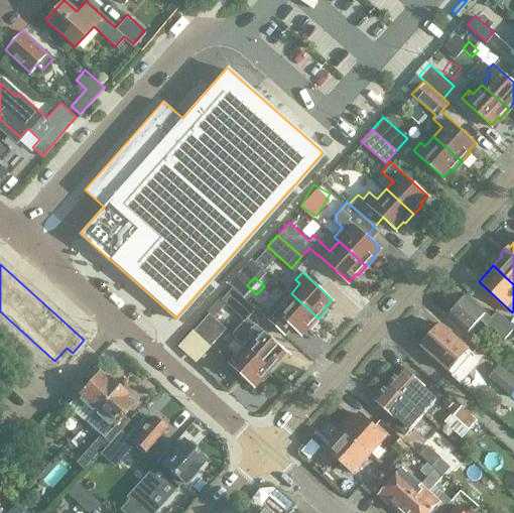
[(255,307),(231,286),(221,298),(244,319),(255,307)]
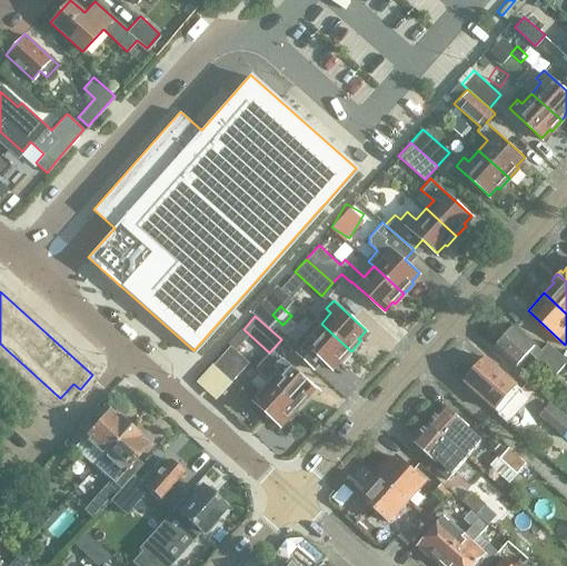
[(555,373),(566,359),(547,341),(540,349),(534,344),(535,343),(514,323),(494,345),(516,364),(529,349),(555,373)]
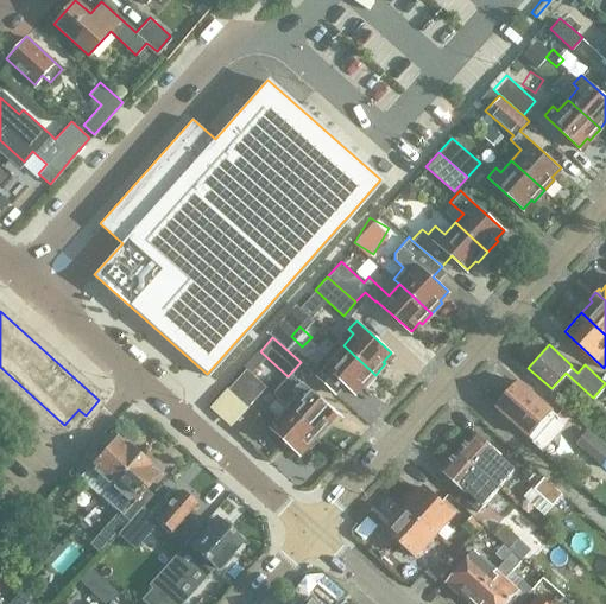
[(354,393),(363,383),(365,386),(376,375),(343,345),(333,356),(328,351),(320,361),(354,393)]
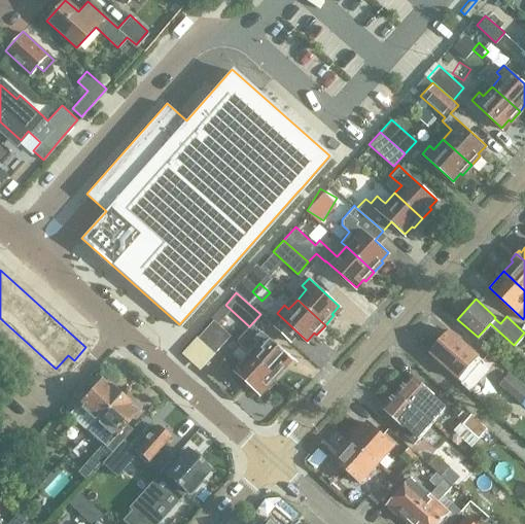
[(230,334),(213,318),(212,318),(196,337),(213,352),(230,334)]
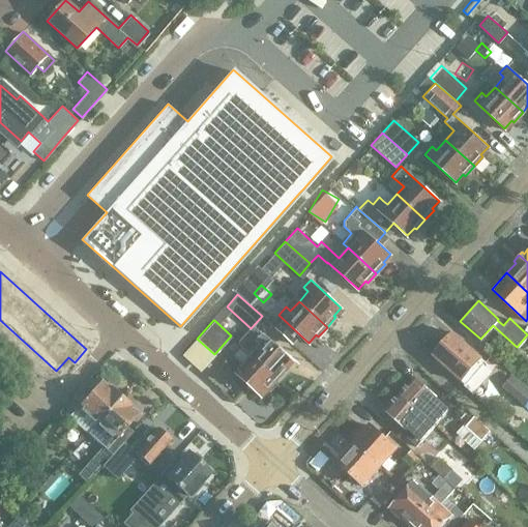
[(484,359),(451,330),(431,354),(463,383),(484,359)]
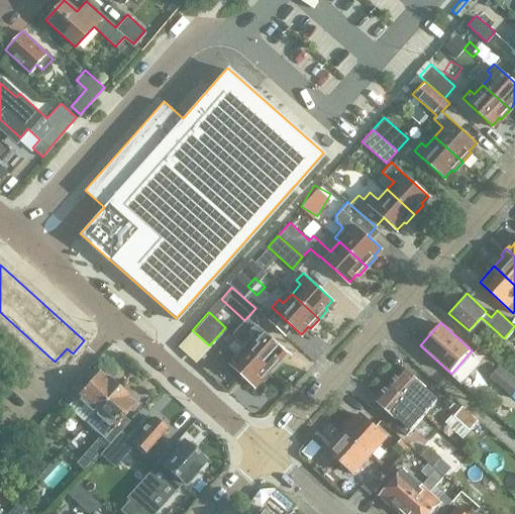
[(252,335),(243,345),(272,371),(280,361),(278,360),(285,351),(255,324),(248,331),(252,335)]
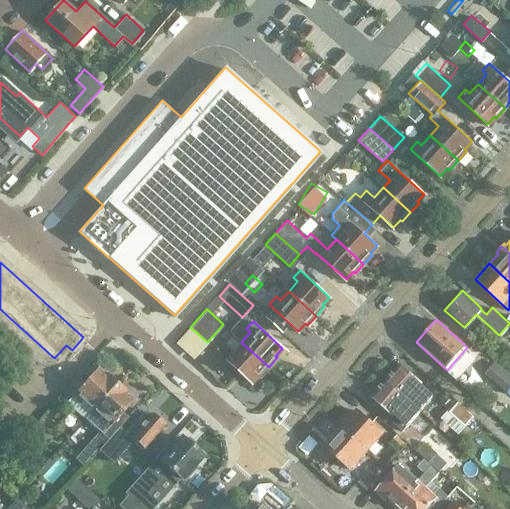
[(232,352),(229,348),(223,343),(217,351),(252,382),(259,374),(261,376),(269,367),(241,342),(232,352)]
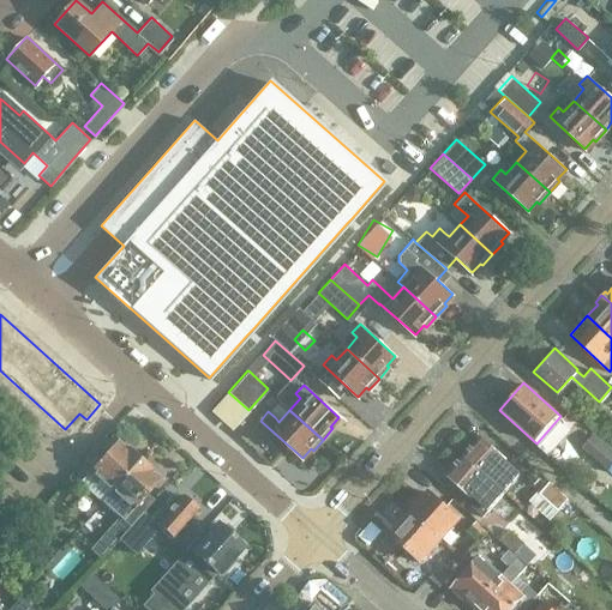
[(580,446),(610,472),(611,469),(611,451),(592,433),(580,446)]
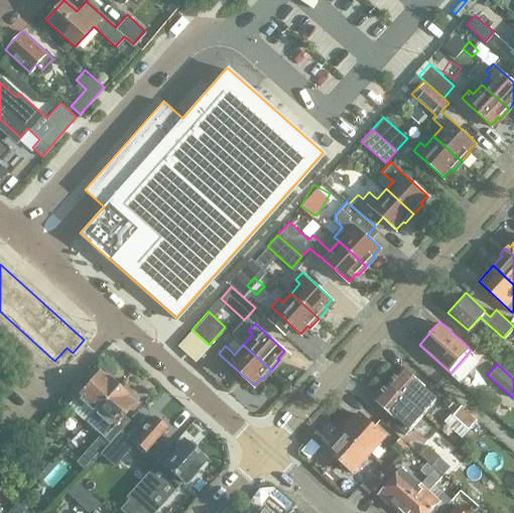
[(401,365),(387,381),(427,417),(431,412),(419,402),(418,402),(412,397),(422,386),(436,398),(435,399),(443,405),(443,404),(447,407),(455,399),(420,369),(414,377),(401,365)]
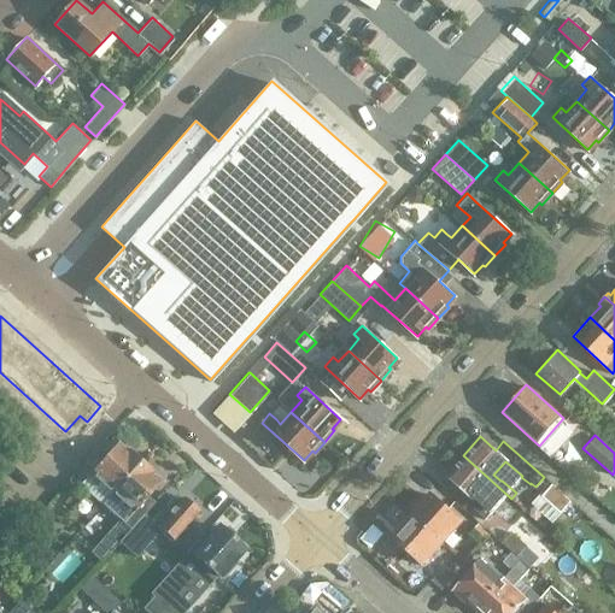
[(116,441),(85,476),(77,483),(100,502),(109,493),(138,460),(116,441)]
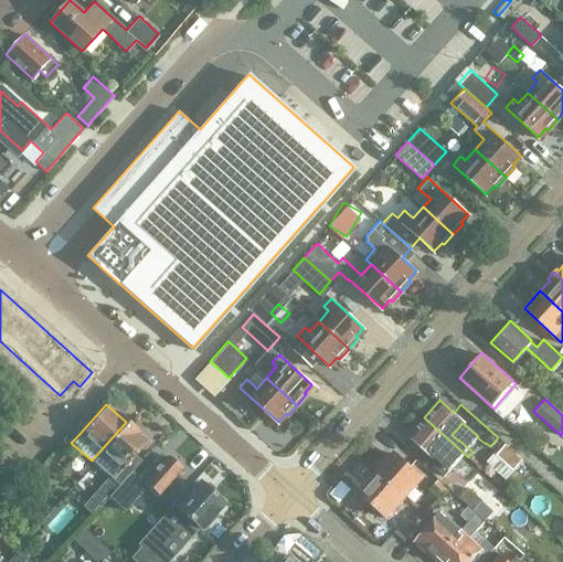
[(468,457),(424,417),(409,436),(433,457),(445,443),(452,448),(450,451),(464,463),(468,457)]
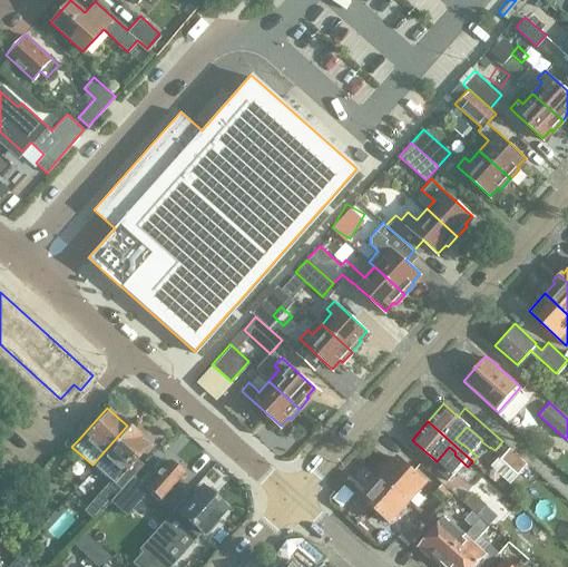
[(127,426),(100,456),(113,466),(110,469),(109,468),(103,476),(107,479),(80,510),(91,519),(107,500),(131,473),(125,469),(147,445),(127,426)]
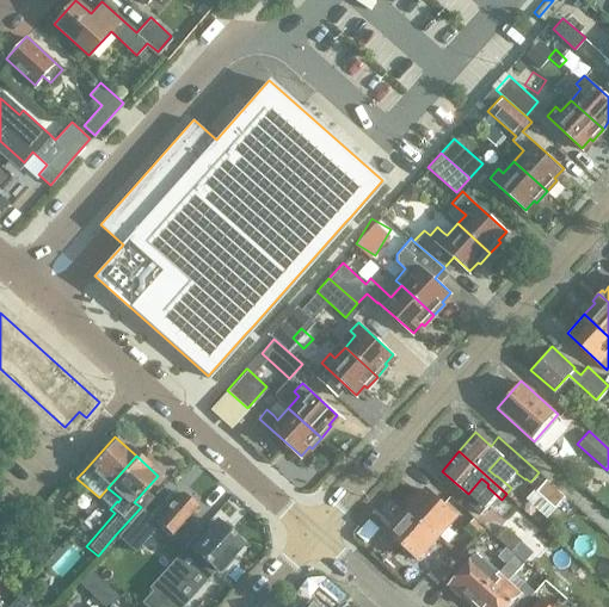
[(566,496),(545,478),(536,489),(558,507),(566,496)]
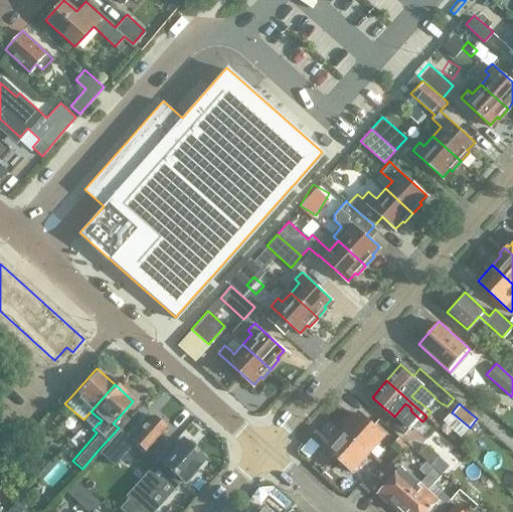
[(358,411),(343,430),(368,453),(384,435),(358,411)]
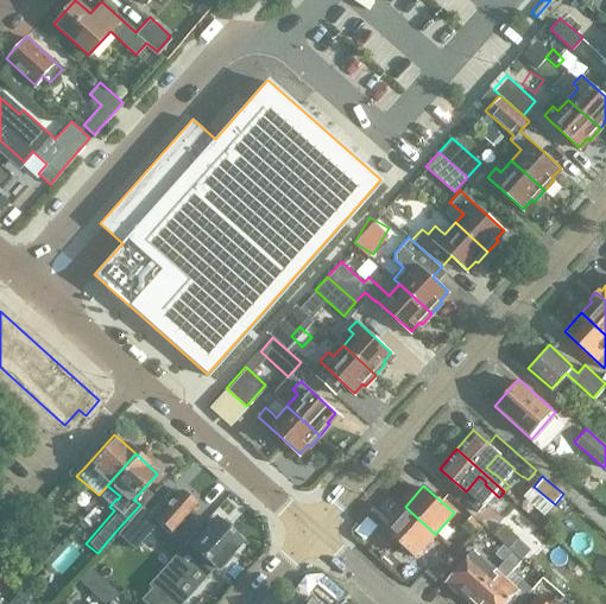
[(168,488),(147,512),(140,504),(114,533),(132,548),(157,521),(168,531),(194,502),(180,489),(175,495),(168,488)]
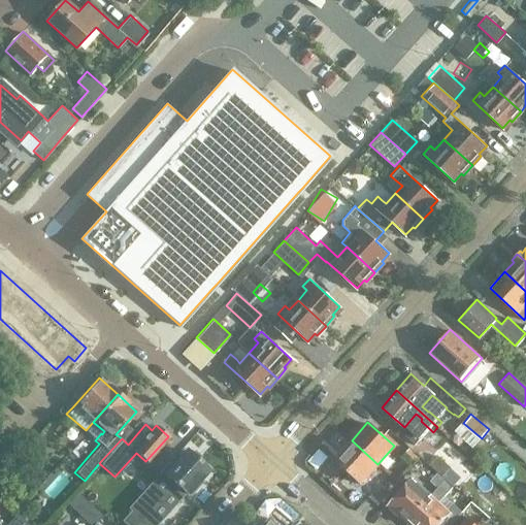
[(377,464),(352,440),(335,459),(361,483),(377,464)]
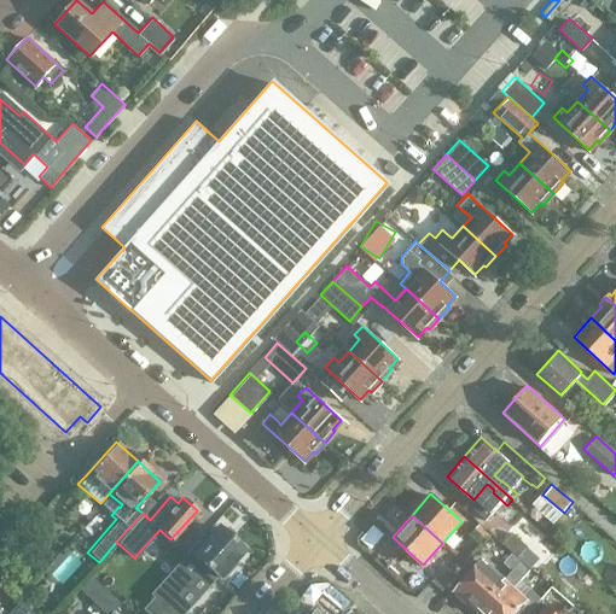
[(477,522),(469,532),(481,543),(489,533),(477,522)]
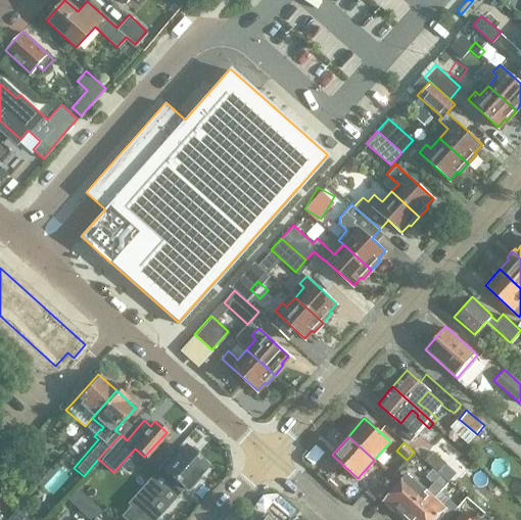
[(185,445),(174,457),(170,453),(125,503),(128,506),(119,516),(123,519),(145,519),(140,514),(172,478),(183,488),(204,464),(185,445)]
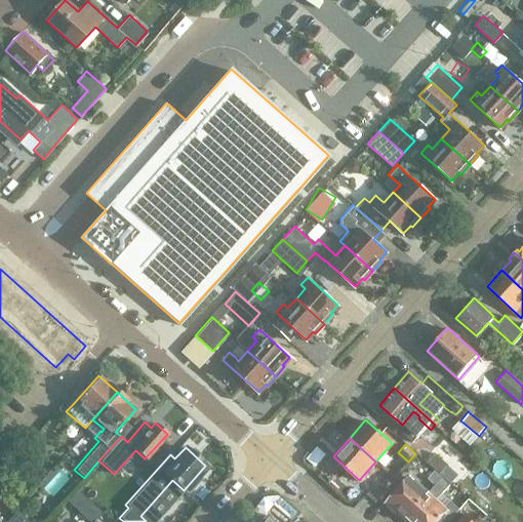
[(434,452),(426,462),(433,469),(438,473),(446,464),(434,452)]
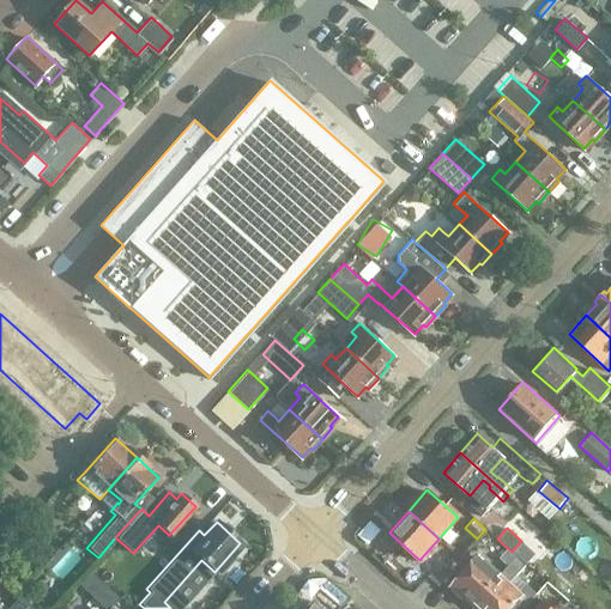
[(478,554),(494,536),(485,529),(477,539),(467,549),(476,556),(478,554)]
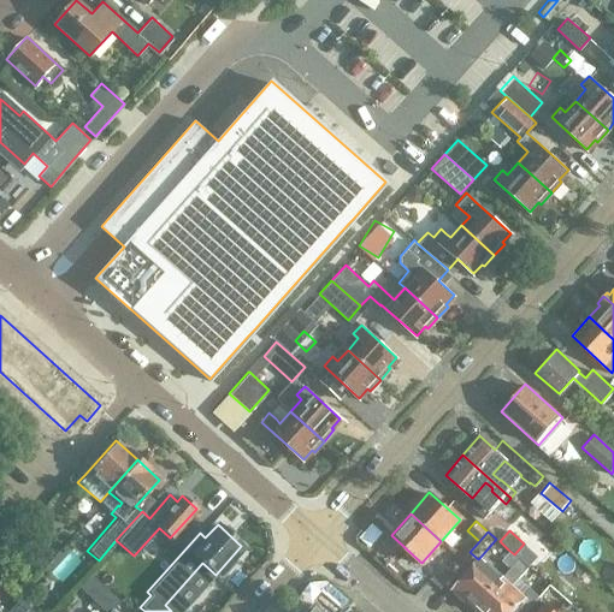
[(172,541),(165,548),(176,558),(183,551),(172,541)]
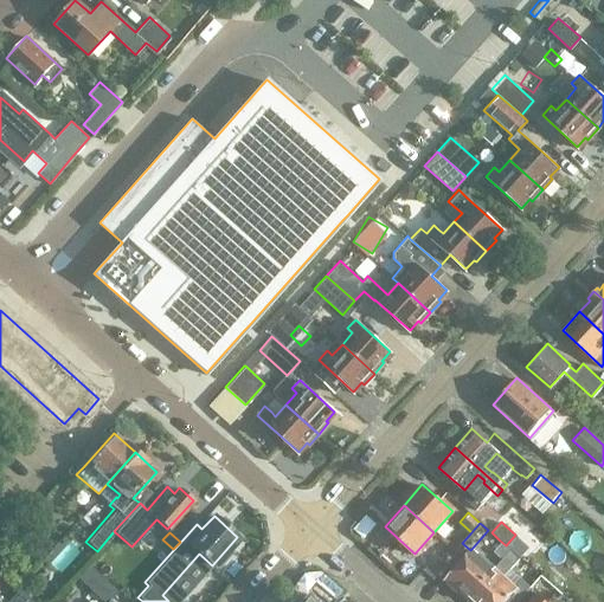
[(511,550),(506,545),(500,541),(492,550),(501,560),(511,550)]
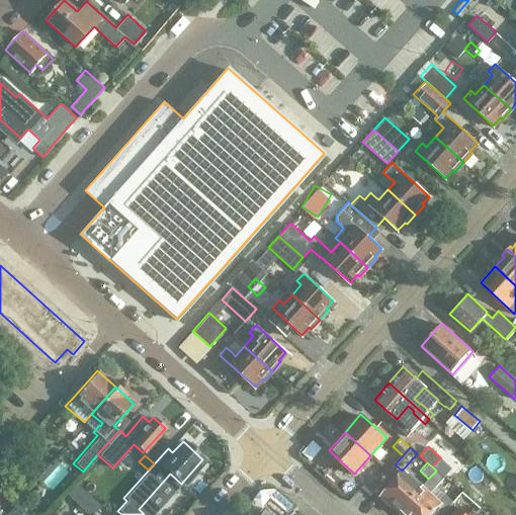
[(381,494),(400,510),(421,486),(404,468),(402,470),(381,494)]
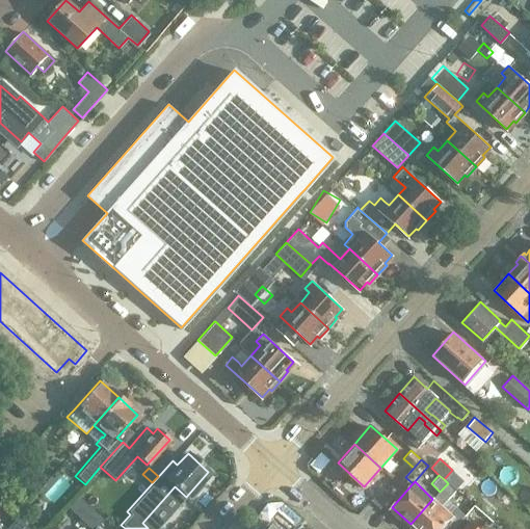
[(432,499),(411,524),(416,528),(441,528),(452,517),(441,505),(455,490),(448,483),(432,499)]
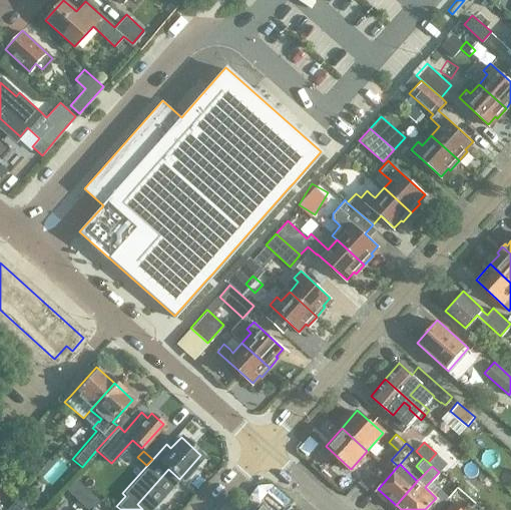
[(368,485),(376,476),(369,469),(360,478),(368,485)]
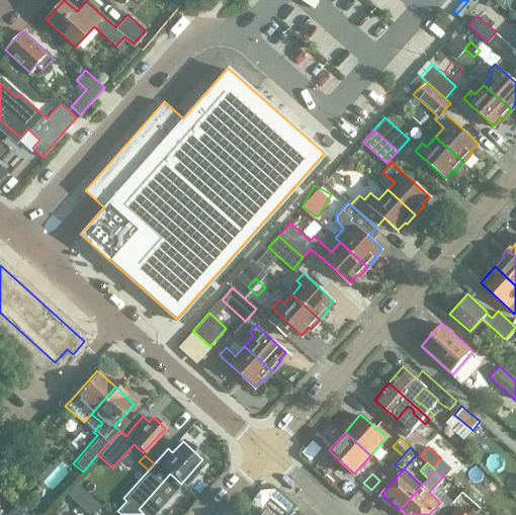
[(90,514),(99,506),(75,483),(65,494),(86,514),(90,514)]
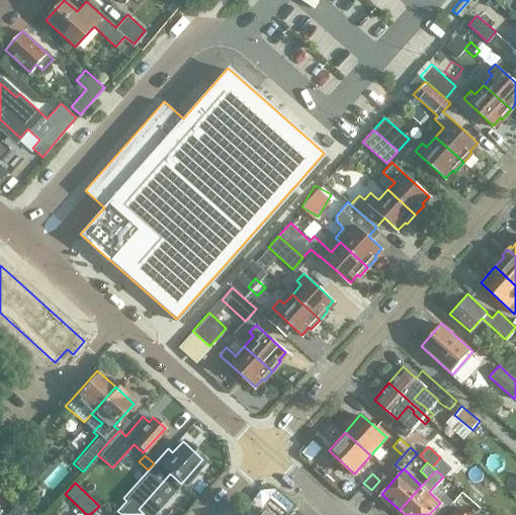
[(450,502),(445,497),(440,503),(446,507),(450,502)]
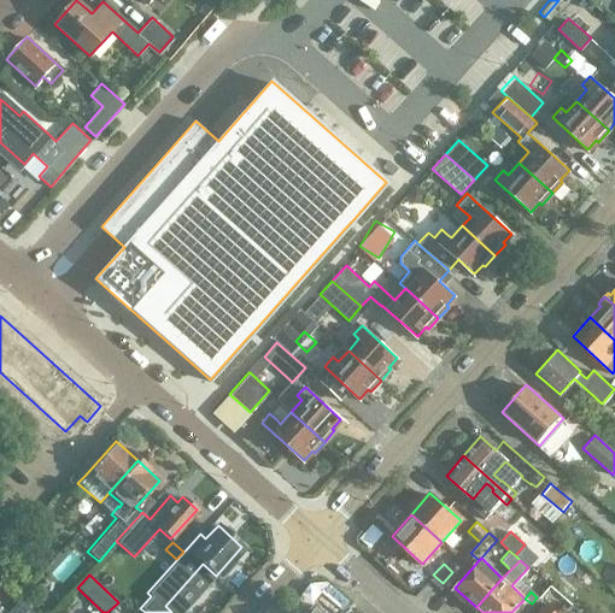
[(538,597),(525,612),(581,612),(572,602),(567,608),(563,605),(555,612),(554,612),(545,605),(545,603),(538,597)]
